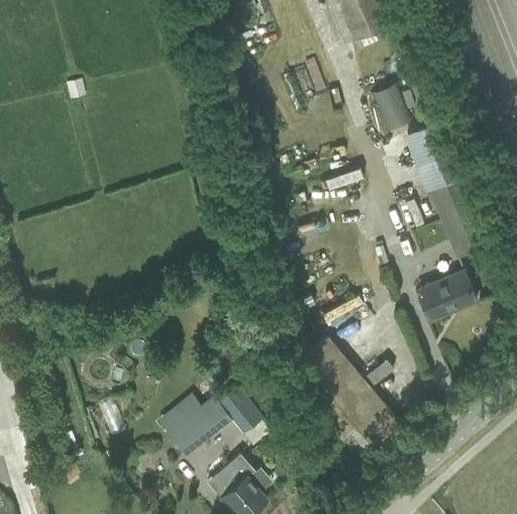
[(326,0),(344,43),(401,21),(391,0),(326,0)]
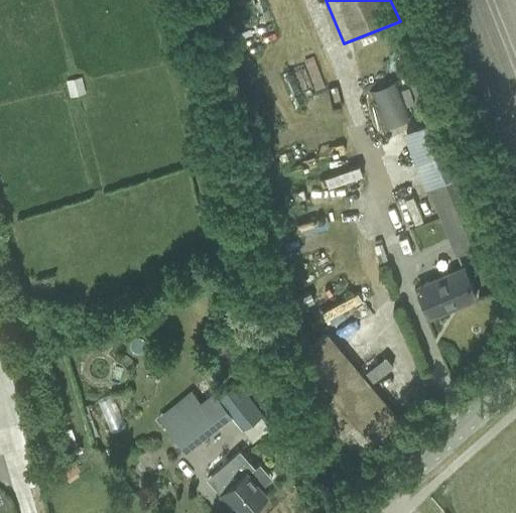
[(449,107),(434,70),(407,80),(422,117),(449,107)]
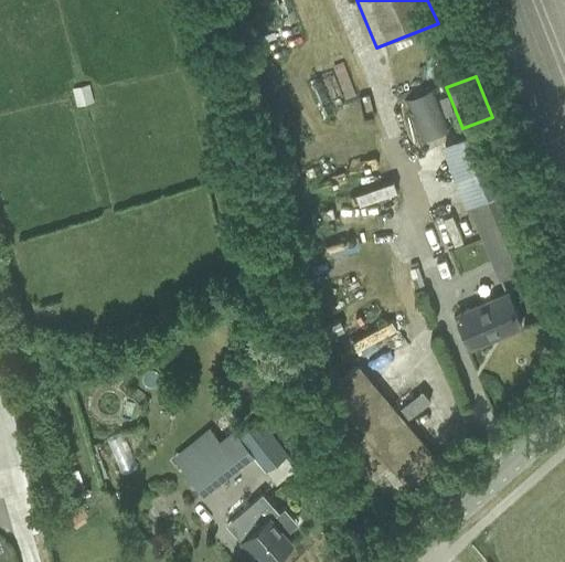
[(94,106),(89,87),(73,92),(77,109),(94,106)]
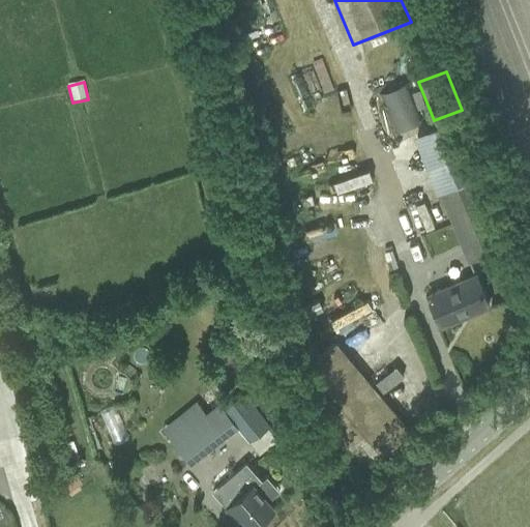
[(422,123),(407,85),(379,96),(394,135),(422,123)]
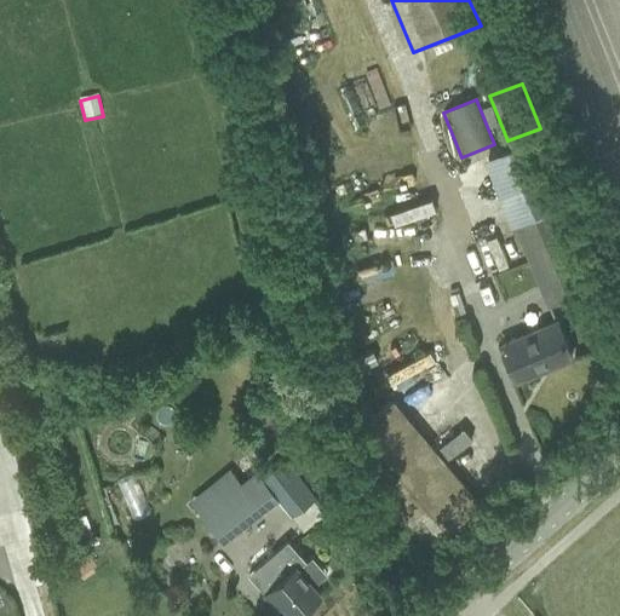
[(503,197),(515,228),(549,308),(589,291),(555,211),(543,180),(503,197)]
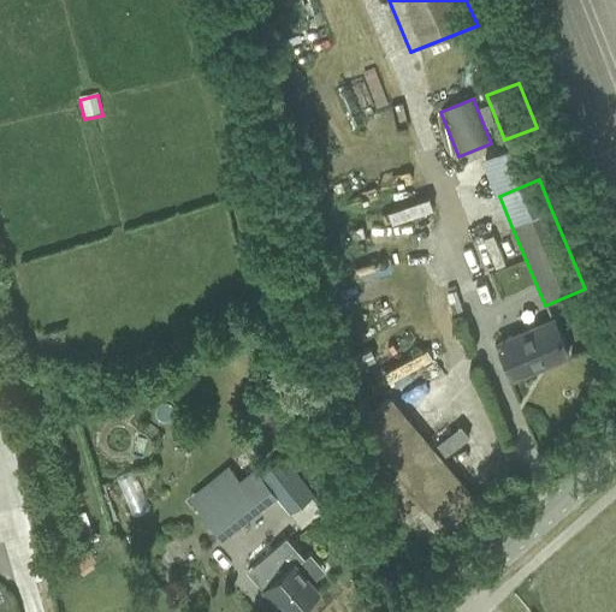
[(514,381),(568,358),(554,322),(498,345),(514,381)]
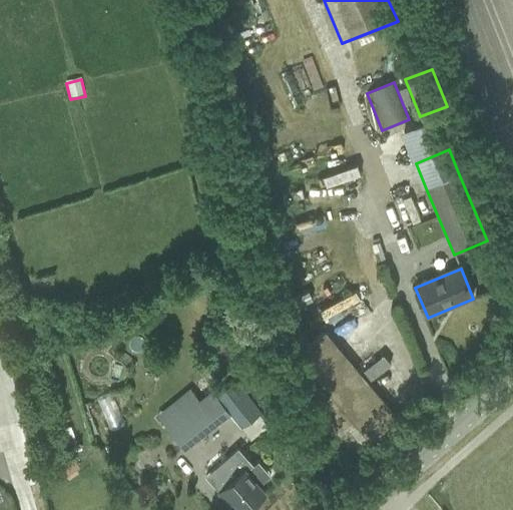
[(391,367),(384,357),(364,372),(371,382),(391,367)]
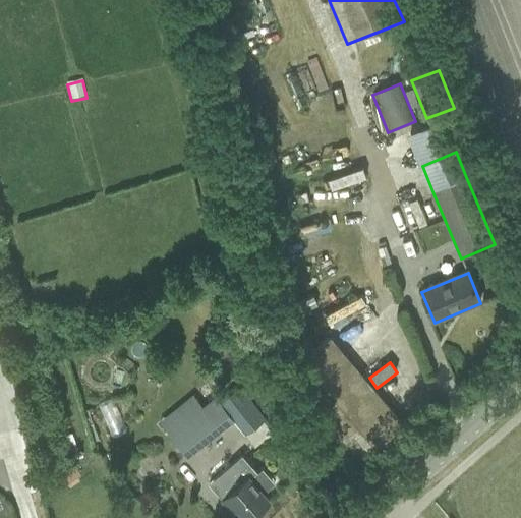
[(365,380),(315,421),(354,468),(404,426),(365,380)]
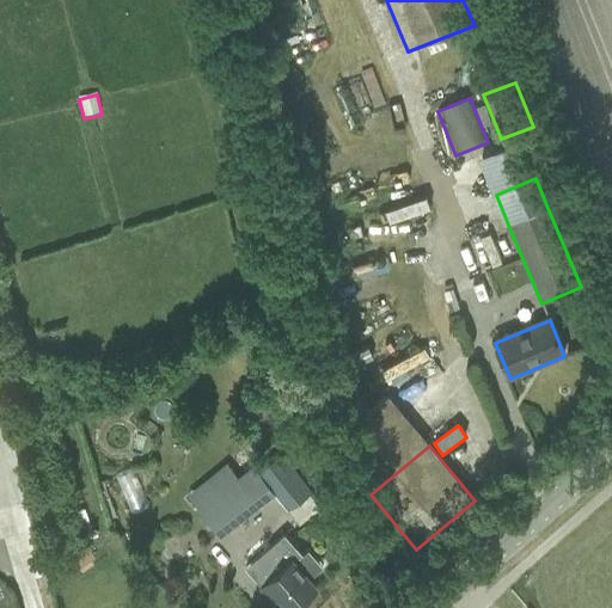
[(281,455),(257,474),(287,513),(313,493),(281,455)]
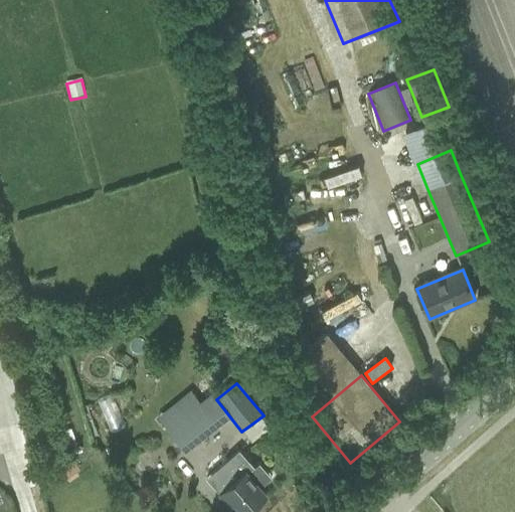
[(168,430),(187,453),(219,427),(191,391),(164,413),(173,425),(168,430)]
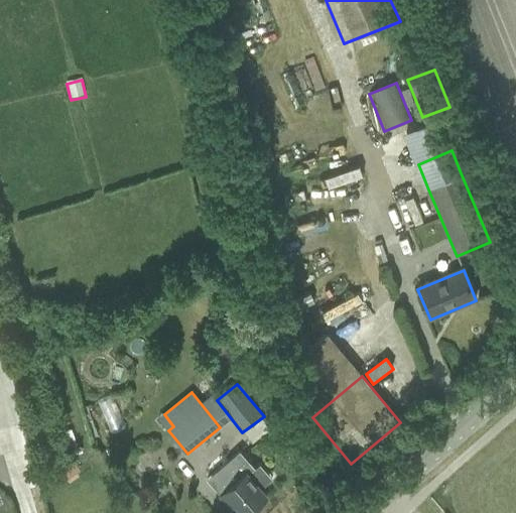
[(208,482),(221,497),(232,509),(236,505),(242,512),(249,512),(267,497),(261,490),(272,480),(260,466),(255,470),(240,453),(208,482)]
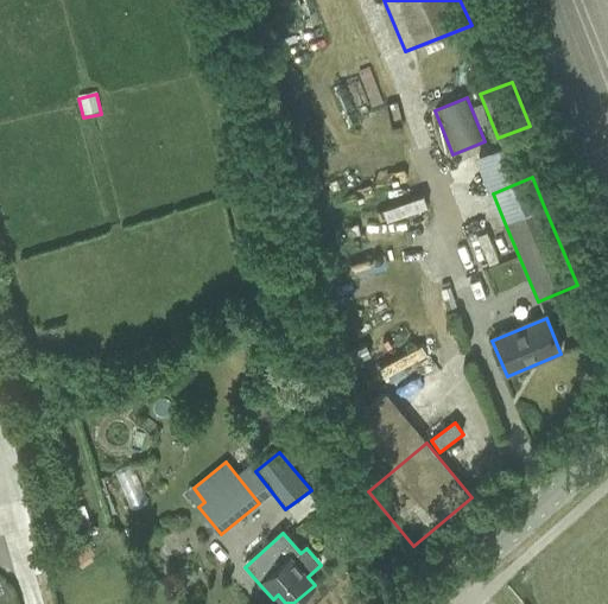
[(68,550),(78,566),(89,559),(94,555),(86,544),(68,550)]
